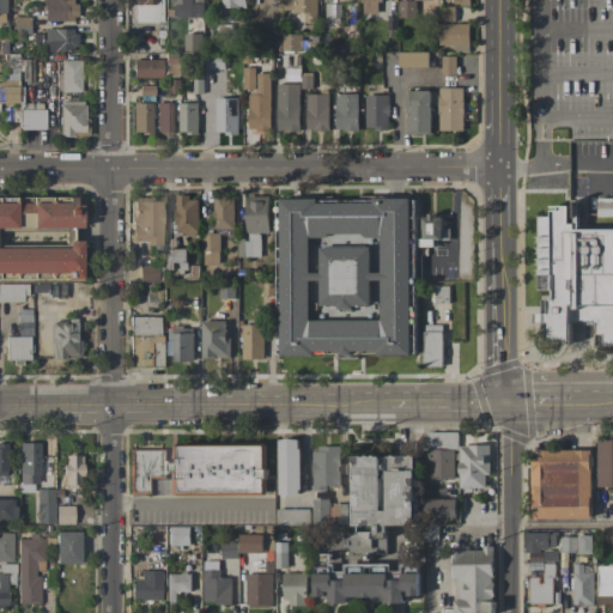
[(71,0),(71,4),(76,4),(76,17),(71,17),(71,20),(42,20),(42,6),(41,6),(41,0),(71,0)]
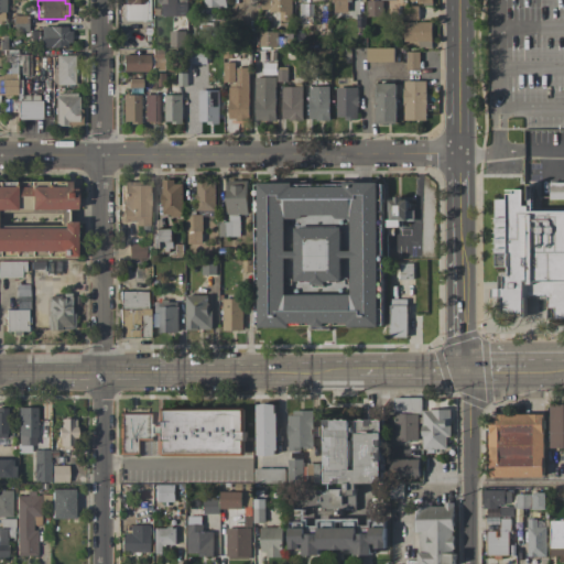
[(148,0),(148,20),(123,20),(123,4),(121,0),(148,0)]
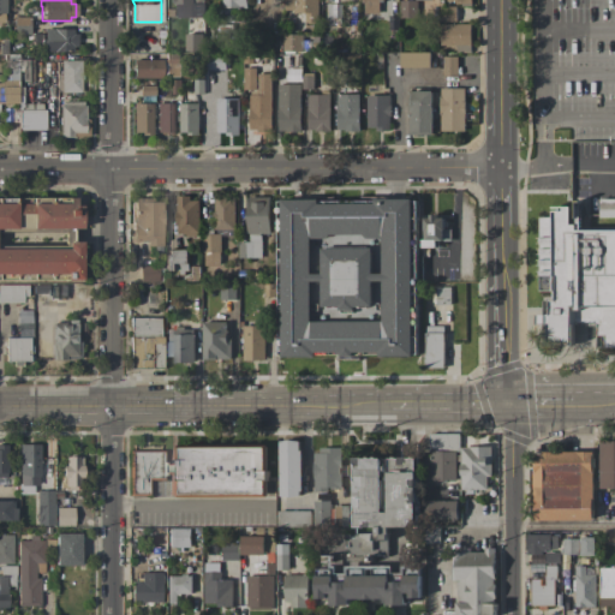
[(203,17),(175,17),(175,4),(172,4),(172,0),(192,0),(192,3),(203,3),(203,17)]
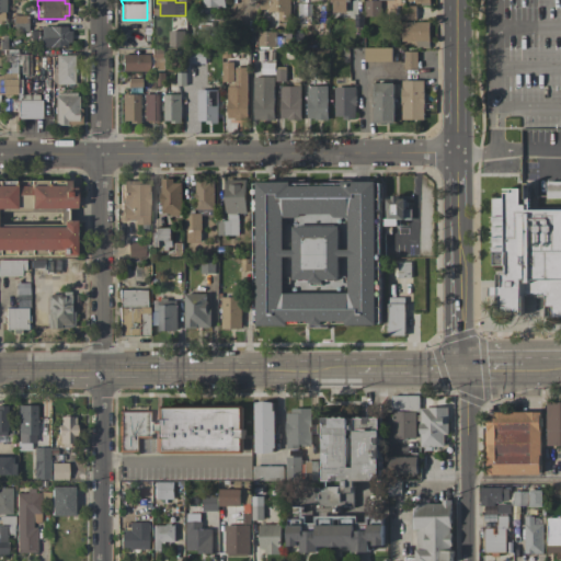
[(259,9),(259,0),(289,0),(289,20),(277,20),(277,11),(267,11),(267,9),(259,9)]
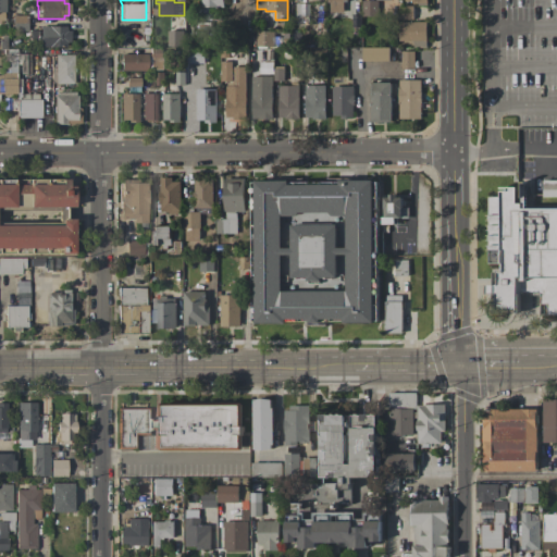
[(346,0),(346,2),(342,2),(342,12),(329,12),(329,2),(326,2),(326,0),(346,0)]
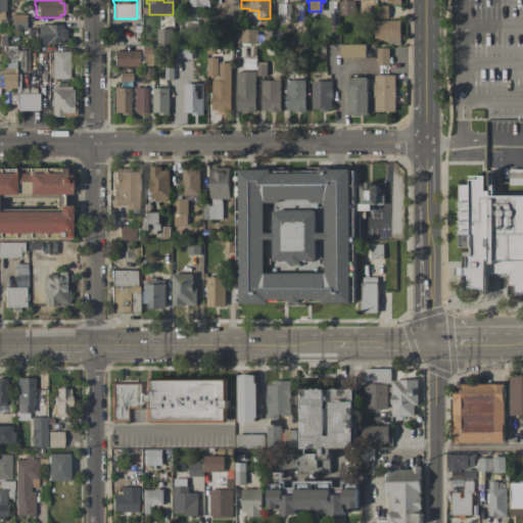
[(354,15),(340,15),(340,1),(354,1),(354,15)]
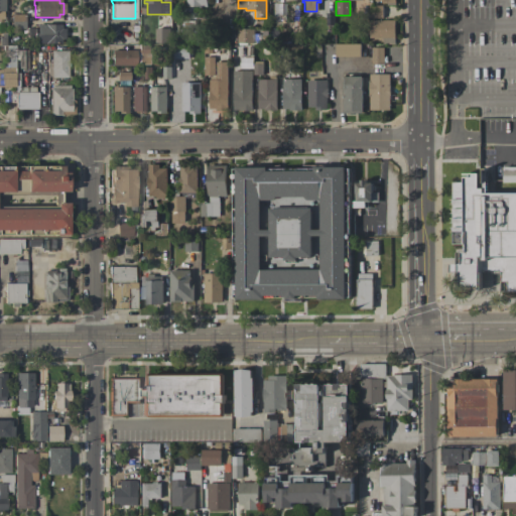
[(285,3),(274,4),(275,13),(285,13),(285,3)]
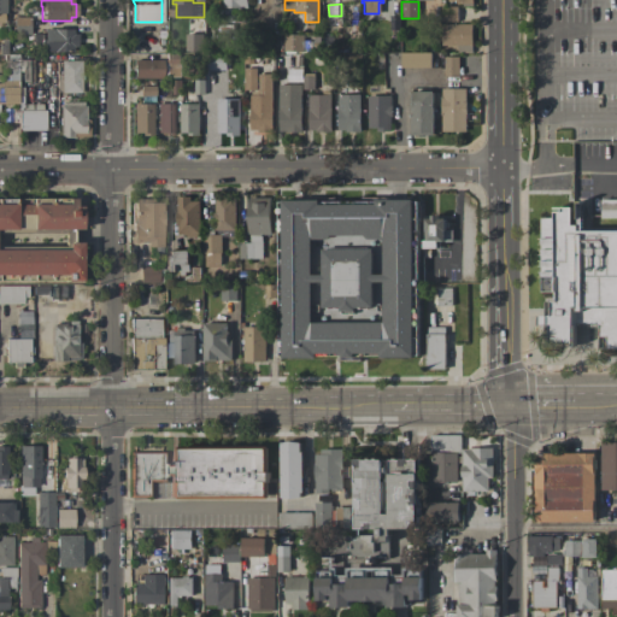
[(457,22),(442,22),(442,6),(457,6),(457,22)]
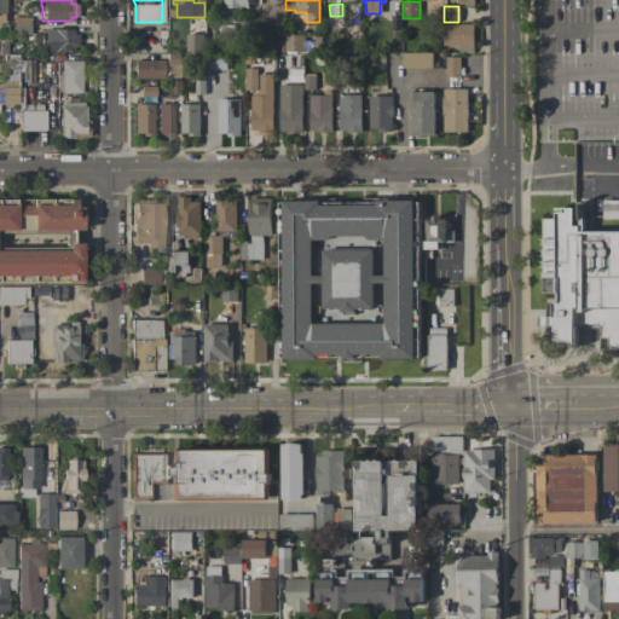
[(29,34),(13,34),(13,17),(29,17),(29,34)]
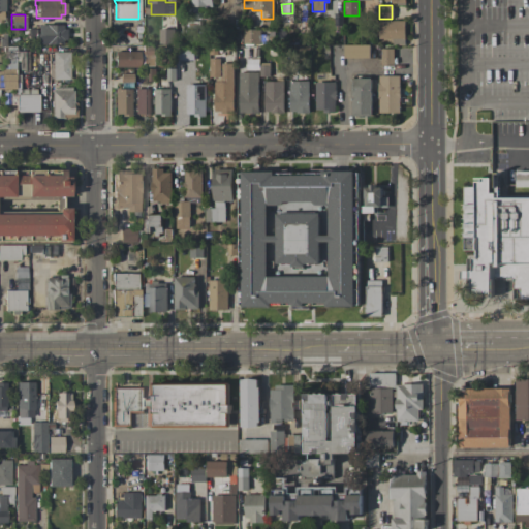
[(404,45),(392,45),(392,39),(377,39),(377,21),(404,21),(404,45)]
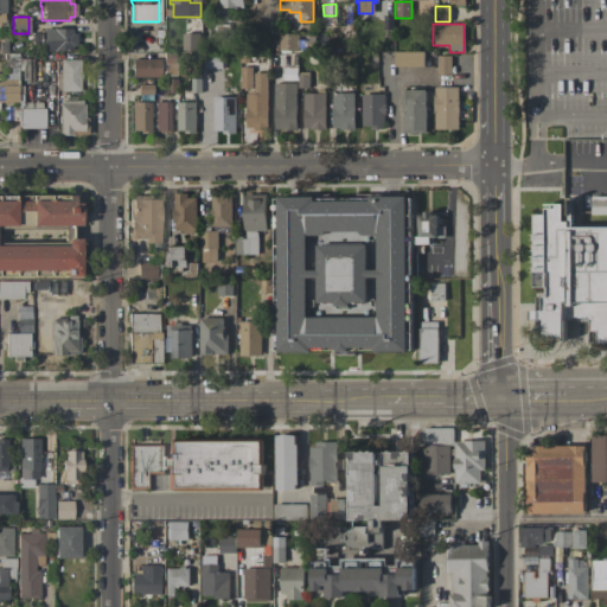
[(42,29),(70,27),(70,33),(75,33),(75,45),(70,45),(71,51),(42,51),(42,29)]
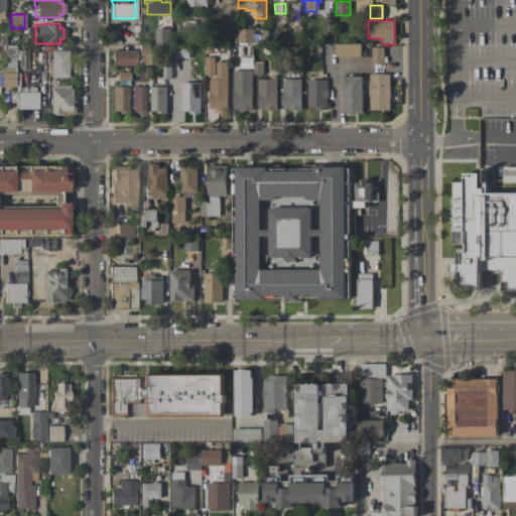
[(169,28),(169,42),(155,42),(155,28),(169,28)]
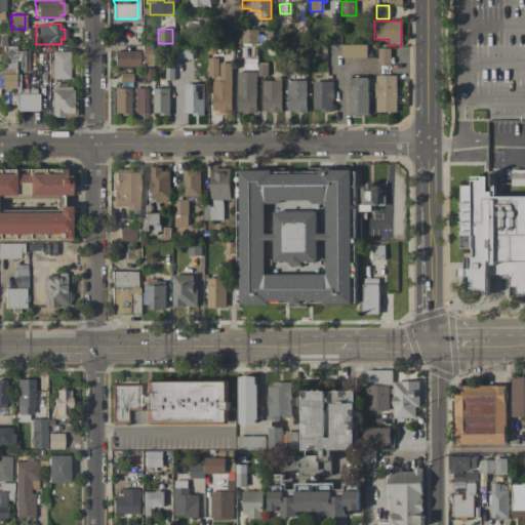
[(264,44),(241,43),(241,29),(257,29),(257,34),(264,34),(264,44)]
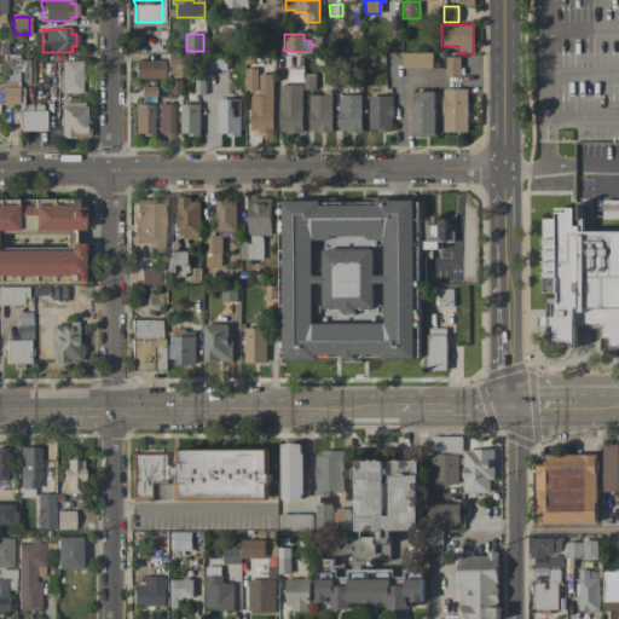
[(432,52),(432,68),(401,68),(401,52),(432,52)]
